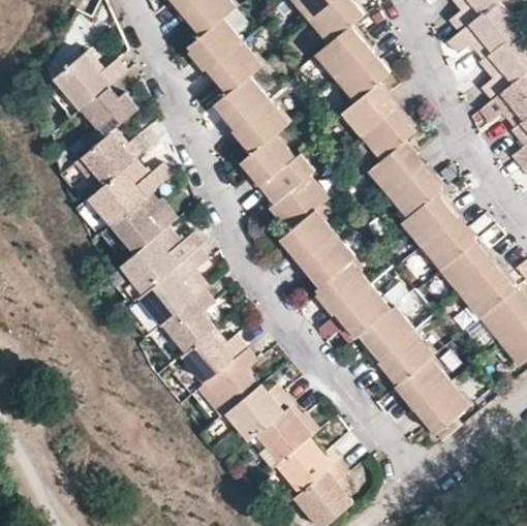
[(169,0),(180,12),(194,0),(169,0)]
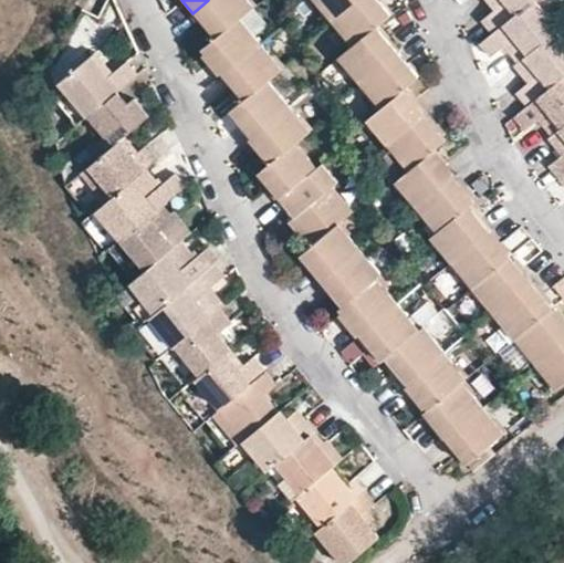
[(250,8),(243,0),(208,0),(192,13),(212,39),(237,19),(250,8)]
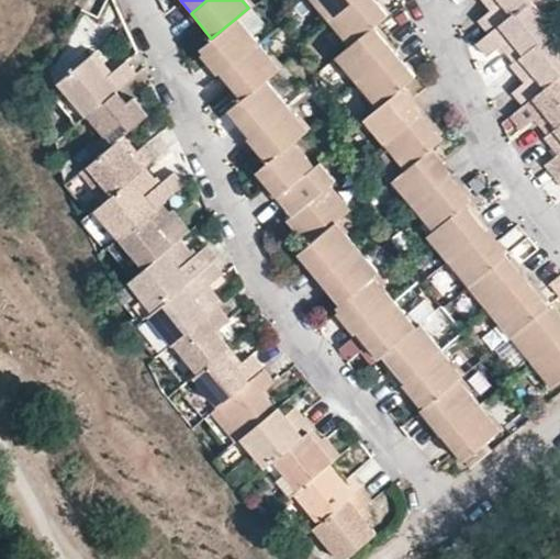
[(308,0),(326,22),(353,0),(308,0)]
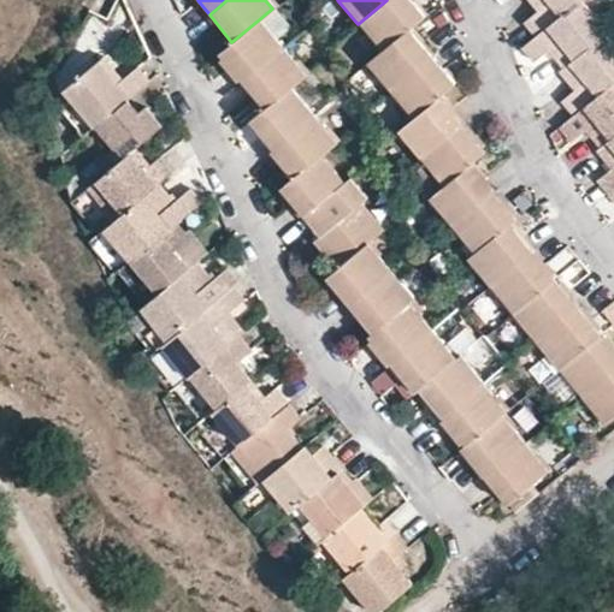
[(406,0),(387,0),(358,24),(382,53),(407,31),(423,19),(406,0)]
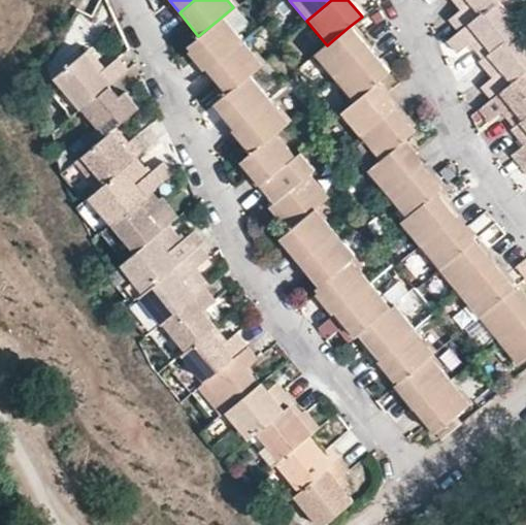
[(516,30),(519,28),(505,12),(496,0),(455,34),(445,42),(456,56),(467,46),(480,60),(516,30)]
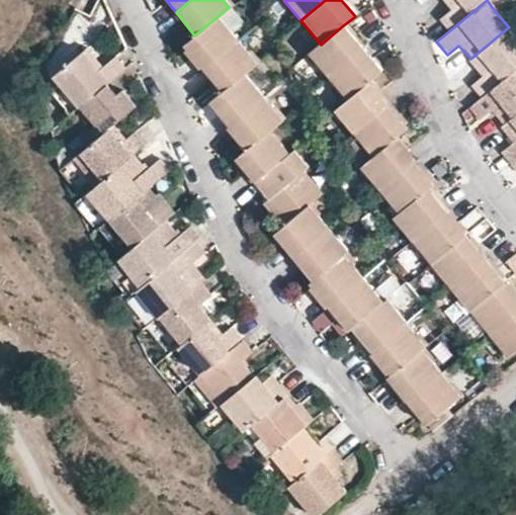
[(440,0),(450,12),(438,23),(446,33),(487,0),(440,0)]
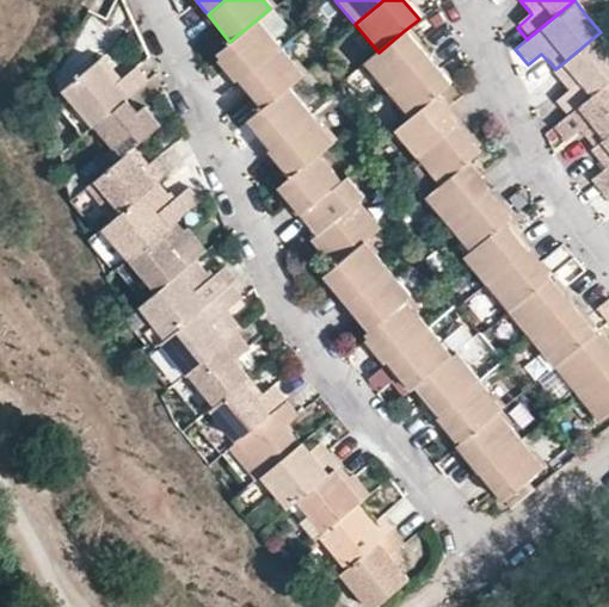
[(590,0),(574,0),(585,14),(595,6),(590,0)]
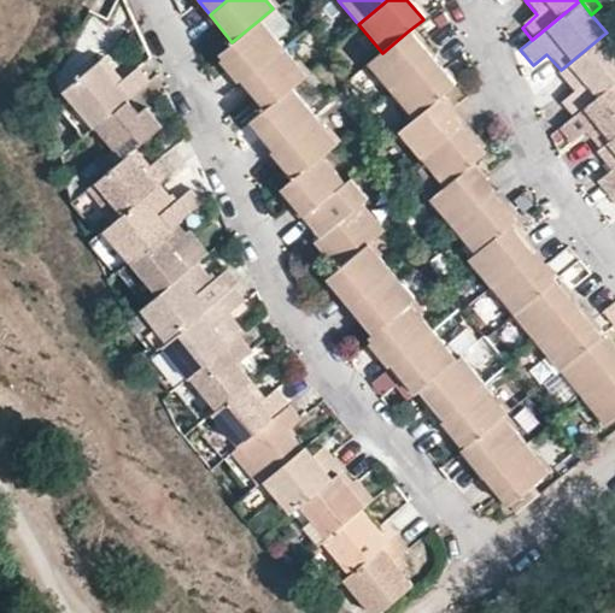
[(216,56),(240,84),(281,49),(258,21),(232,42),(216,56)]
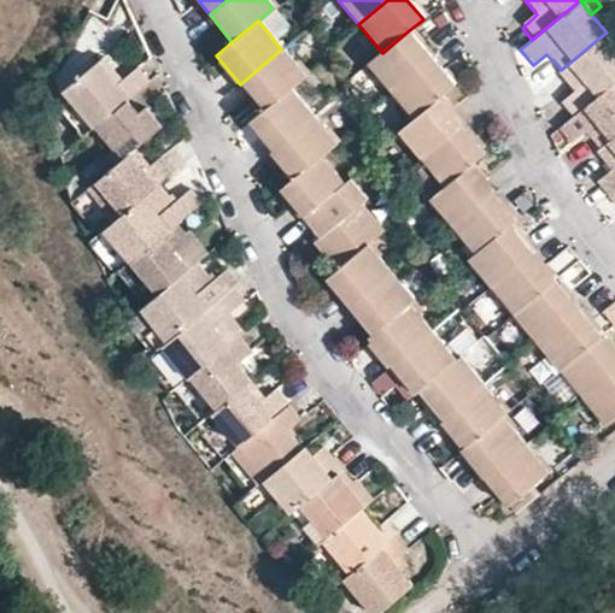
[(367,66),(388,93),(431,58),(408,31),(382,53),(367,66)]
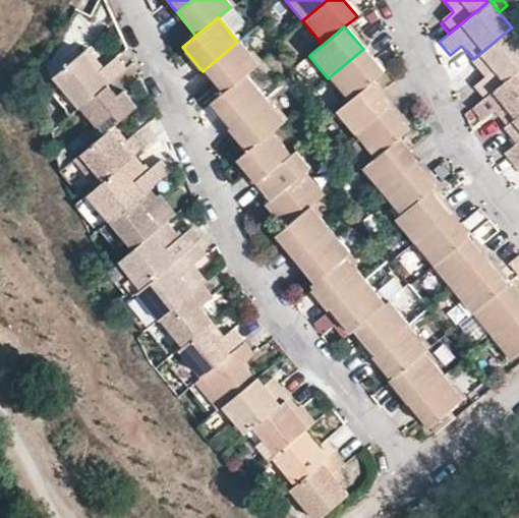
[(471,87),(481,99),(518,68),(518,67),(518,42),(509,30),(473,59),(469,62),(481,77),(471,87)]
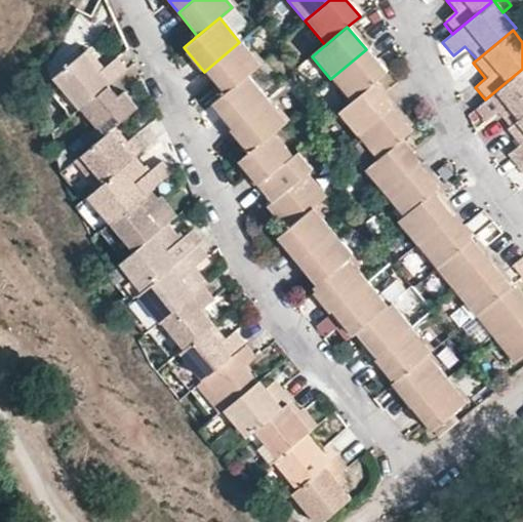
[(239,42),(204,72),(224,95),(245,77),(258,65),(239,42)]
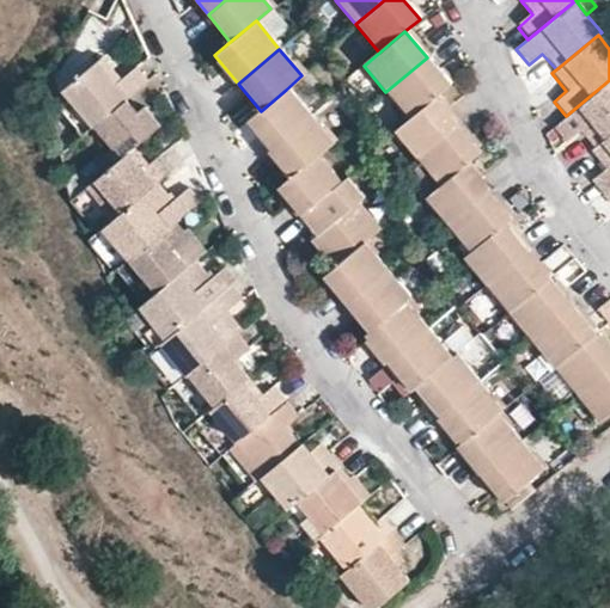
[(409,120),(435,97),(450,85),(427,57),(385,92),(409,120)]
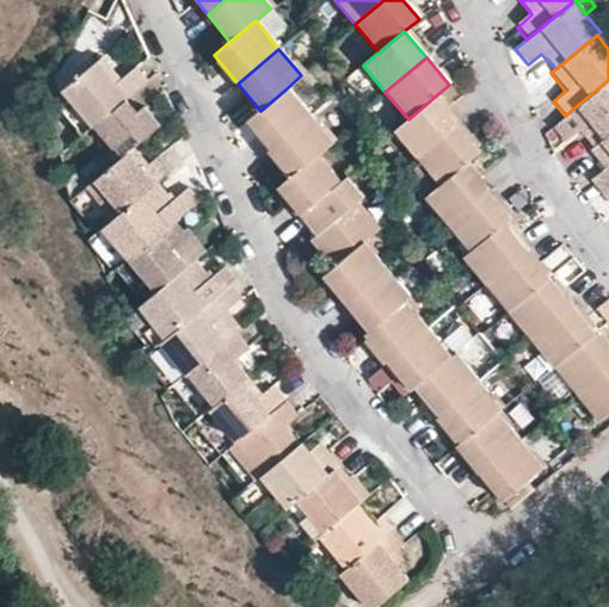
[(108,90),(112,86),(94,63),(88,67),(108,90)]
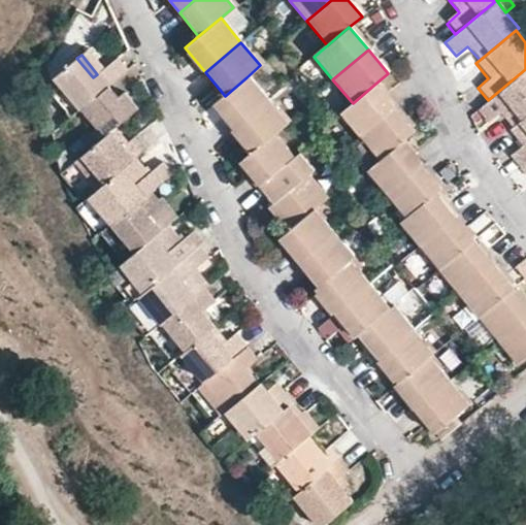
[(53,78),(79,110),(81,108),(108,86),(126,71),(116,60),(97,74),(93,77),(76,58),(53,78)]
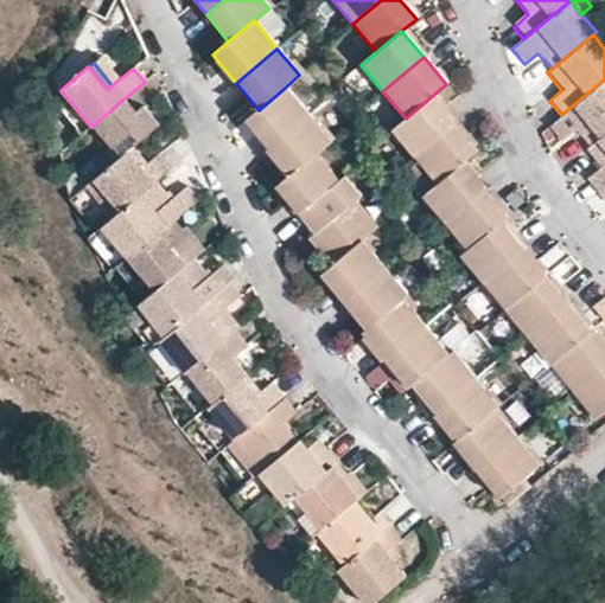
[(604,132),(604,78),(604,79),(561,115),(547,126),(560,141),(573,130),(587,147),(604,132)]
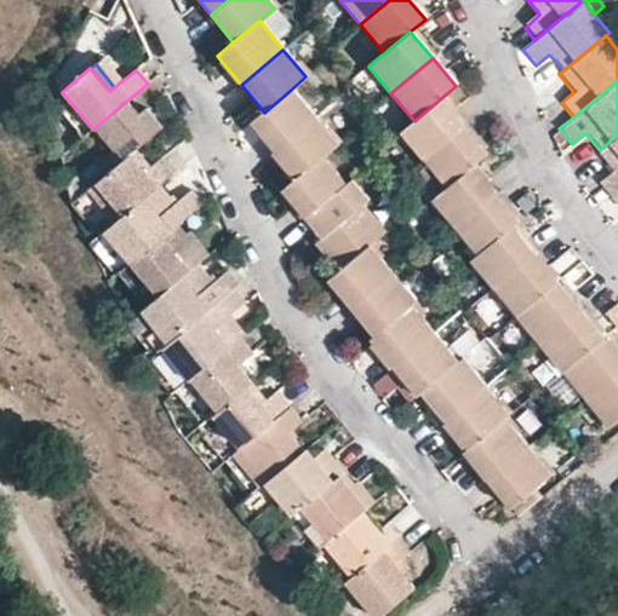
[(290,91),(264,113),(251,122),(273,150),(313,117),(290,91)]
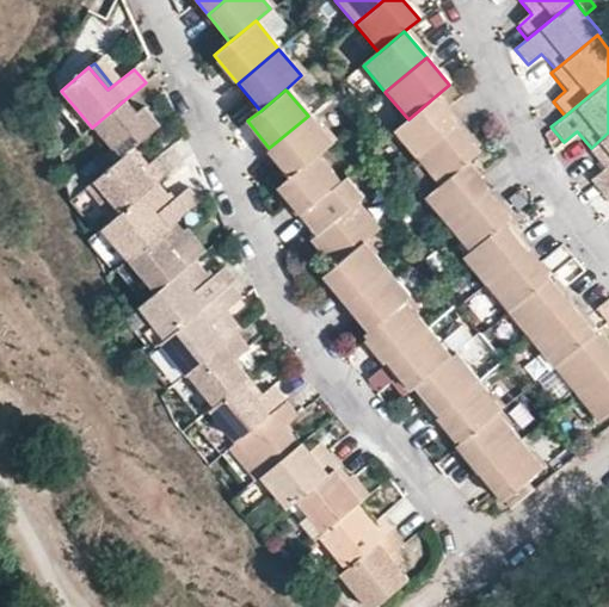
[(393,131),(416,158),(457,124),(435,97),(408,119),(393,131)]
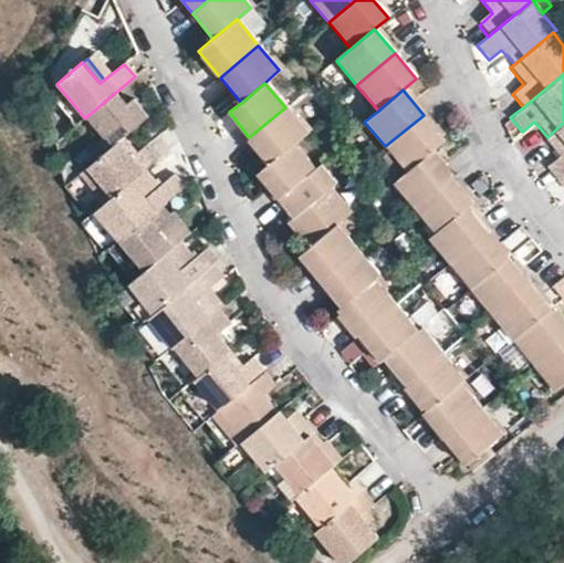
[(129,107),(116,92),(87,116),(113,146),(117,142),(148,116),(137,102),(129,107)]
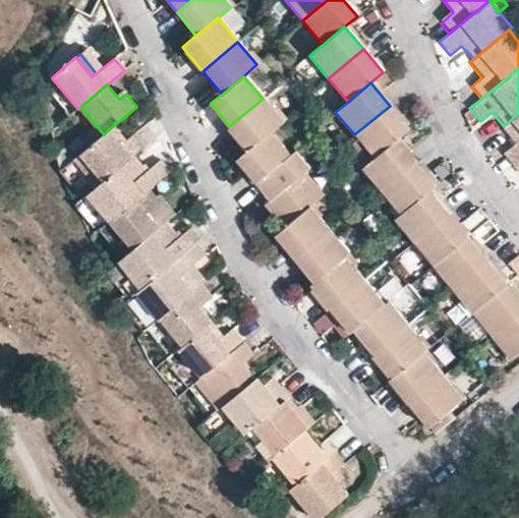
[(282,123),(263,99),(229,126),(248,151),(271,132),(282,123)]
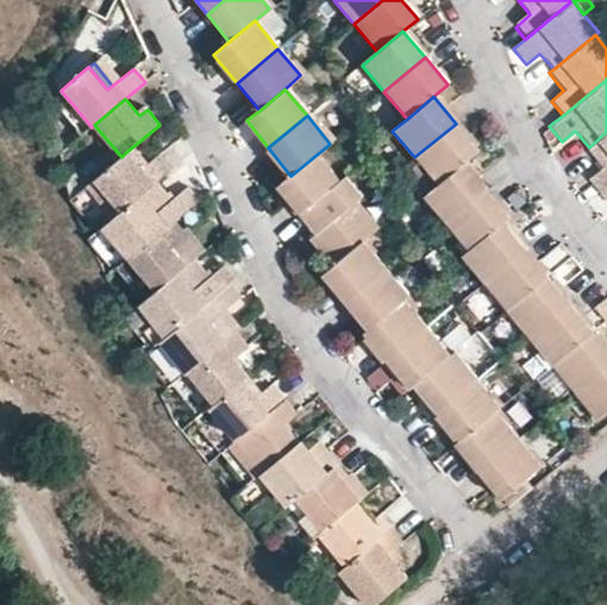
[(437,186),(463,164),(479,151),(456,124),(414,157),(437,186)]
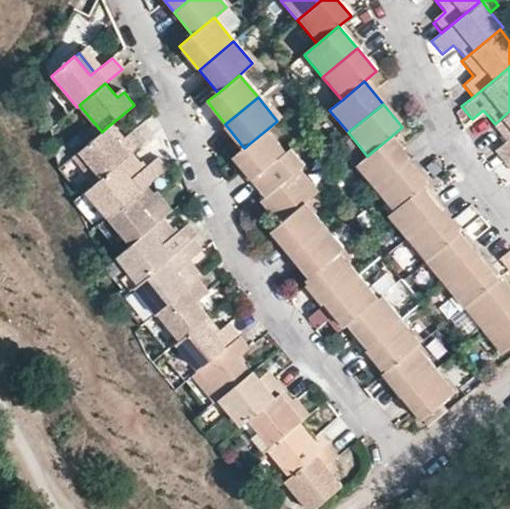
[(495,152),(503,162),(509,156),(509,111),(495,124),(491,127),(505,143),(495,152)]
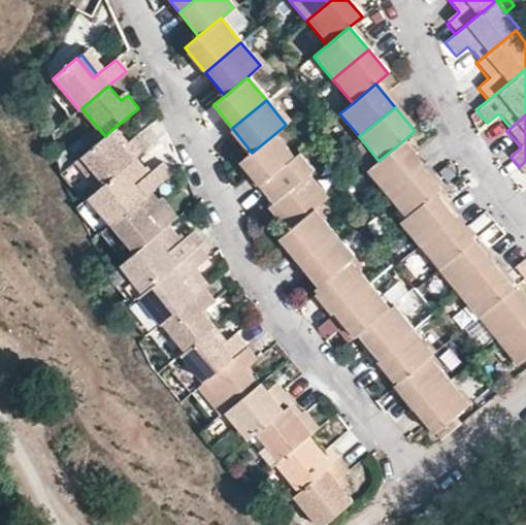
[(105,136),(79,157),(102,185),(135,158),(146,148),(136,136),(122,146),(109,132),(105,136)]
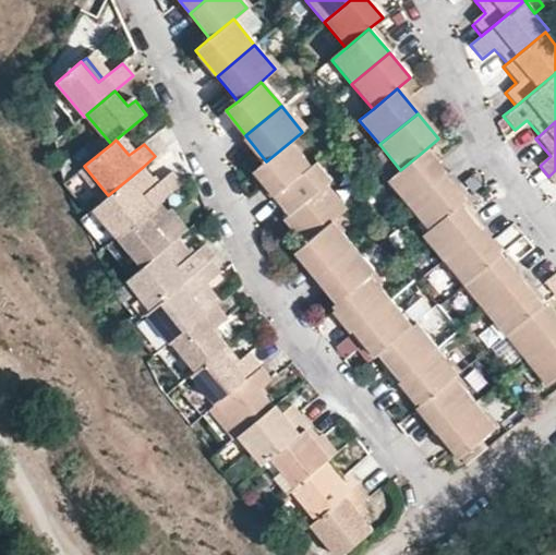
[(273,197),(310,167),(290,142),(266,161),(253,172),(273,197)]
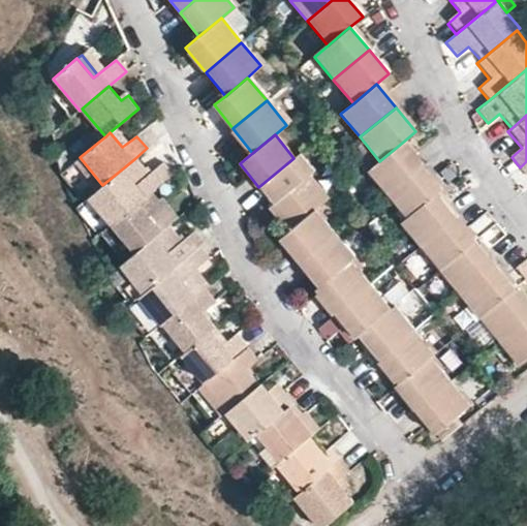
[(385,195),(421,166),(402,143),(379,161),(367,172),(385,195)]
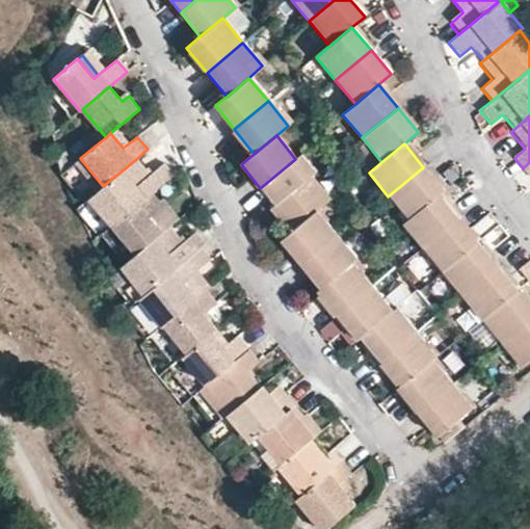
[(316,212),(329,201),(311,179),(316,174),(300,155),(295,159),(260,188),(275,208),(270,213),(288,235),(316,212)]
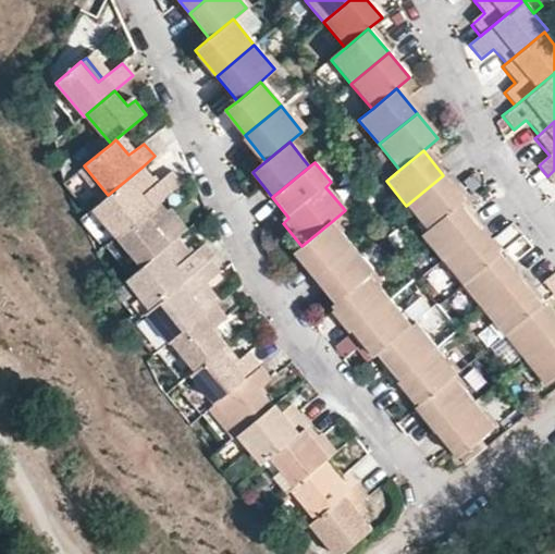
[(108,195),(91,208),(116,237),(158,202),(180,185),(170,173),(157,184),(143,167),(108,195)]
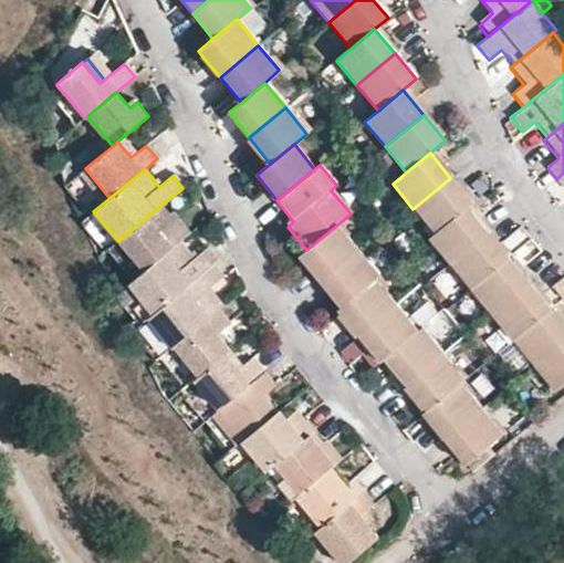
[(472,204),(450,178),(413,209),(434,236),(468,207),(472,204)]
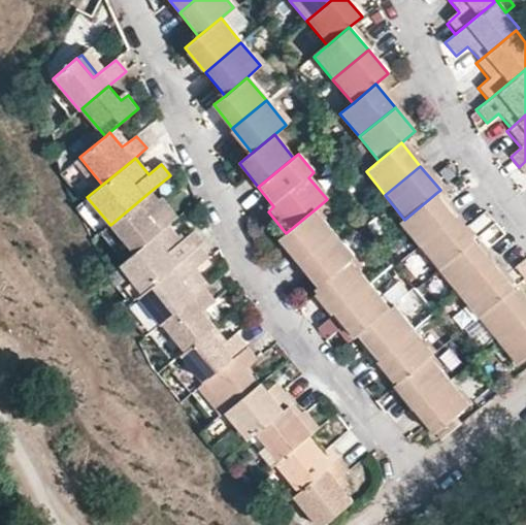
[(150,192),(110,225),(133,253),(167,225),(177,217),(166,203),(161,207),(150,192)]
